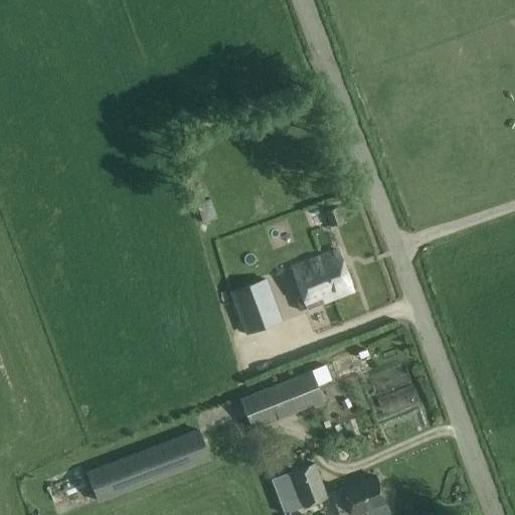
[(330,226),(344,221),(339,205),(325,211),(330,226)]
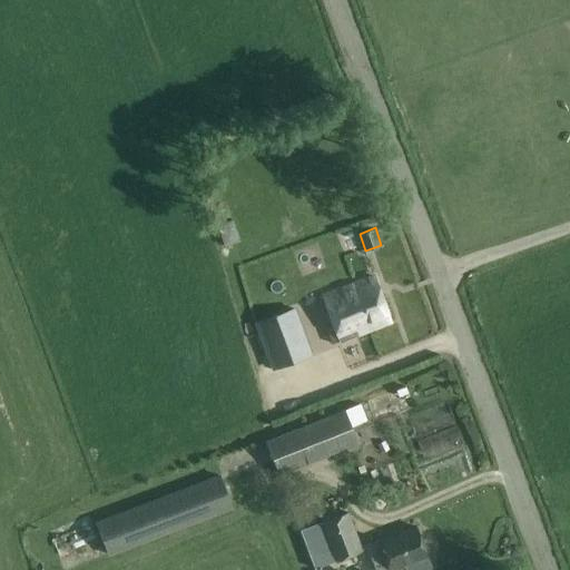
[(373,275),(322,295),(334,327),(340,341),(340,342),(391,322),(373,275)]
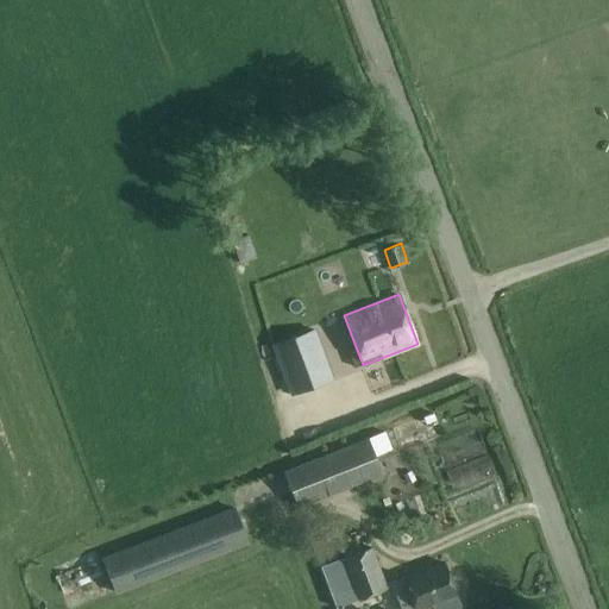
[(314,330),(272,344),(292,395),(319,384),(307,352),(320,347),(314,330)]
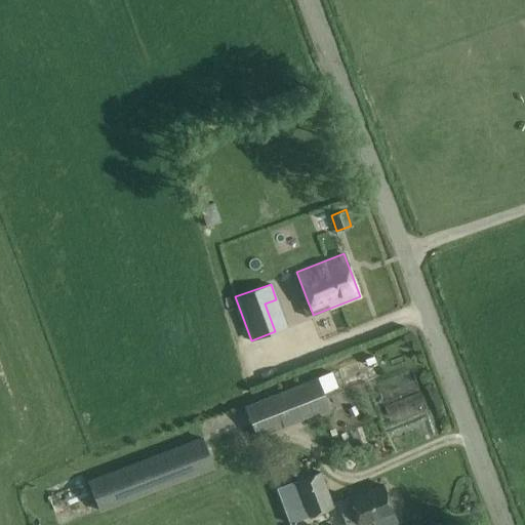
[(372,356),(364,359),(367,365),(375,362),(372,356)]
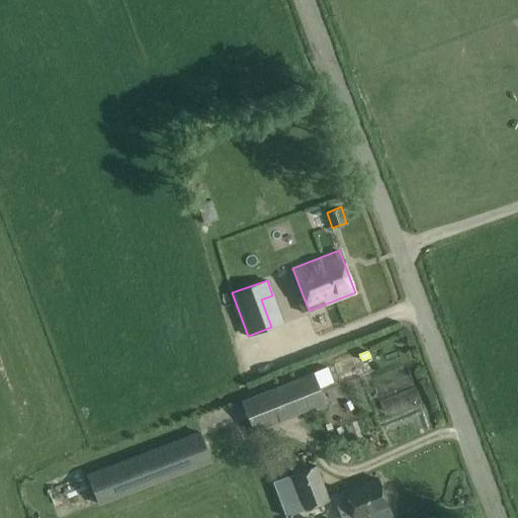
[(376,369),(380,383),(424,370),(419,356),(376,369)]
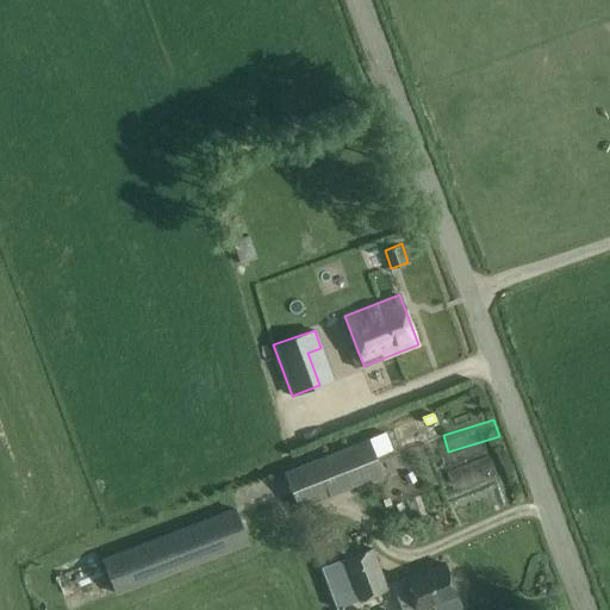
[(368,437),(375,456),(392,449),(385,431),(368,437)]
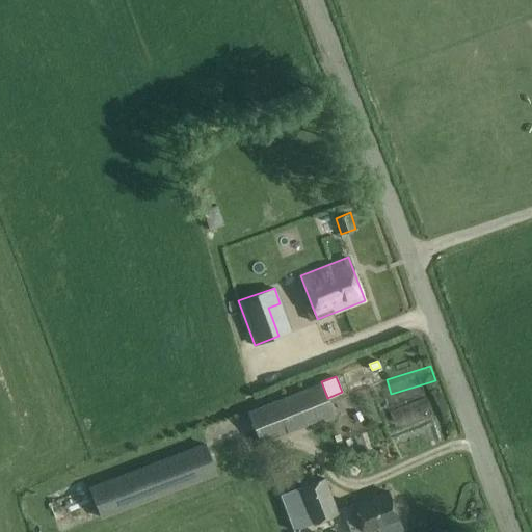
[(327,398),(321,381),(261,405),(247,410),(260,443),(334,414),(327,398)]
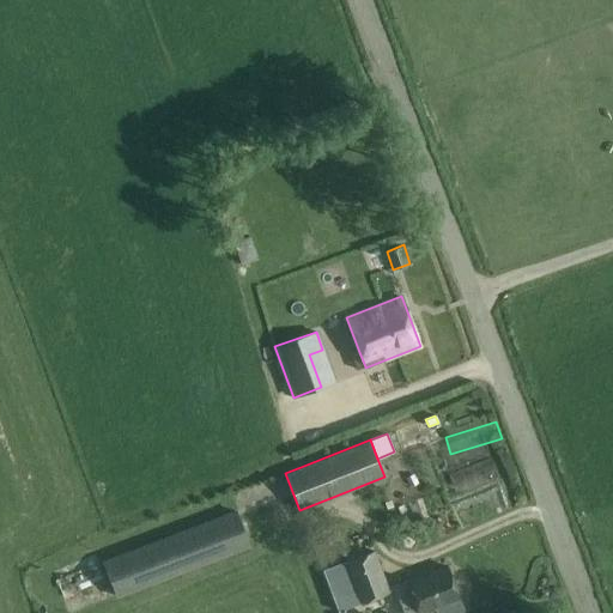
[(418,484),(413,474),(406,478),(411,487),(418,484)]
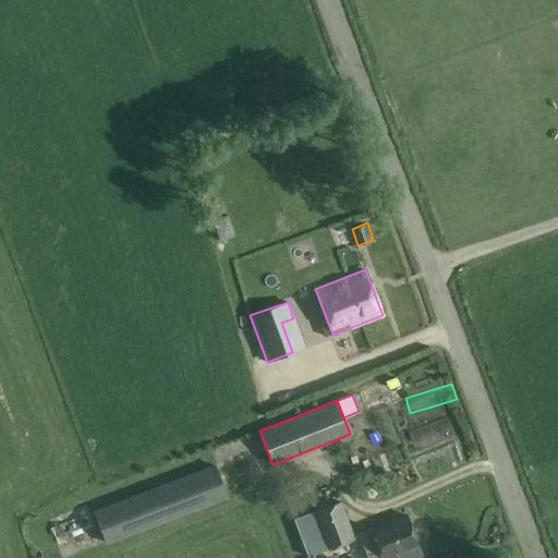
[(106,545),(228,498),(215,463),(93,510),(106,545)]
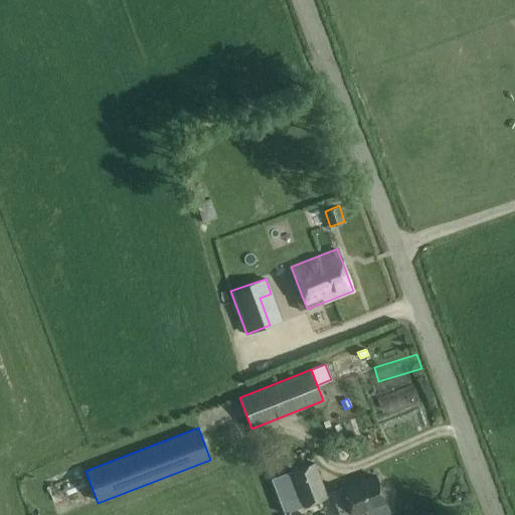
[(285,513),(328,496),(315,462),(272,478),(285,513)]
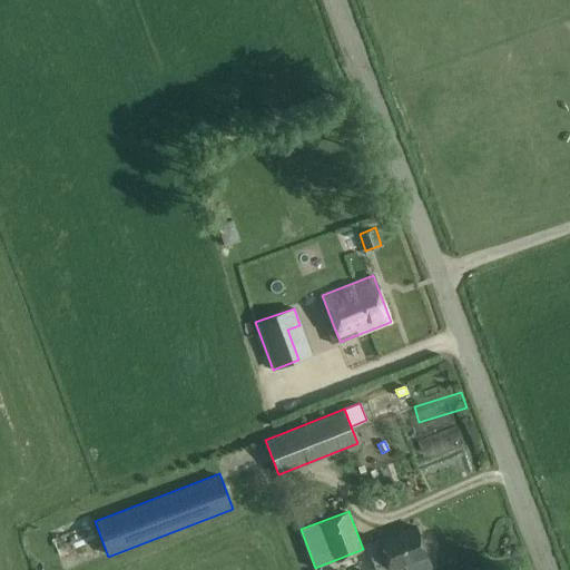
[(416,527),(380,541),(365,547),(374,569),(393,569),(406,566),(408,569),(413,569),(430,563),(416,527)]
